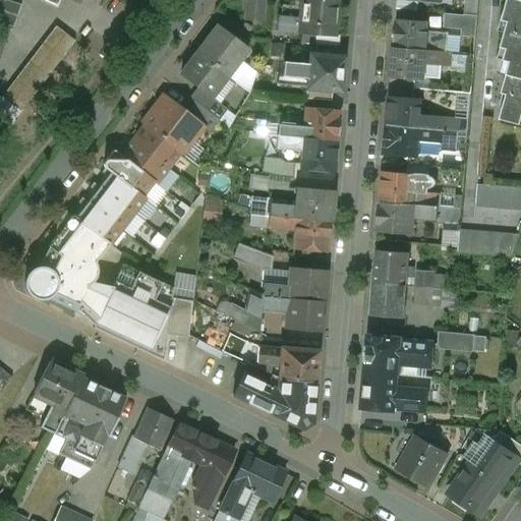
[(21,6),(2,0),(0,0),(0,23),(14,30),(21,6)]
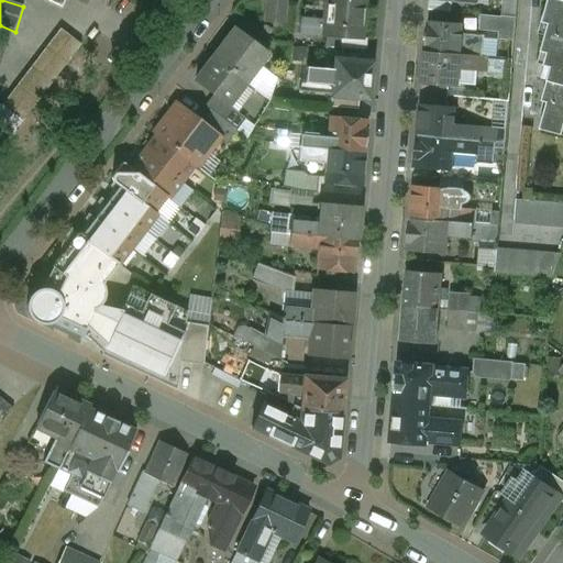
[(265,0),(264,25),(282,26),(283,0),(265,0)]
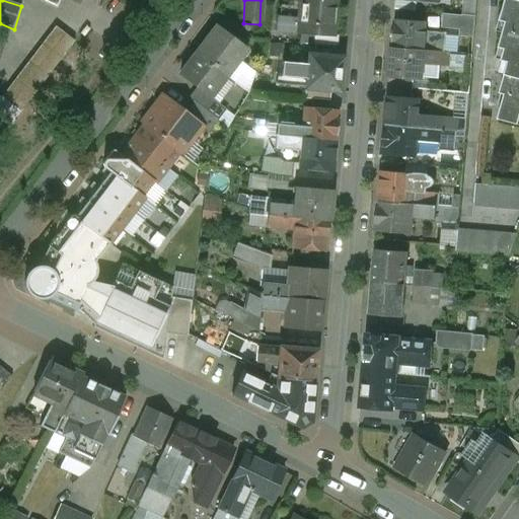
[(335,0),(299,0),(298,21),(297,34),(314,35),(332,38),(332,36),(335,0)]
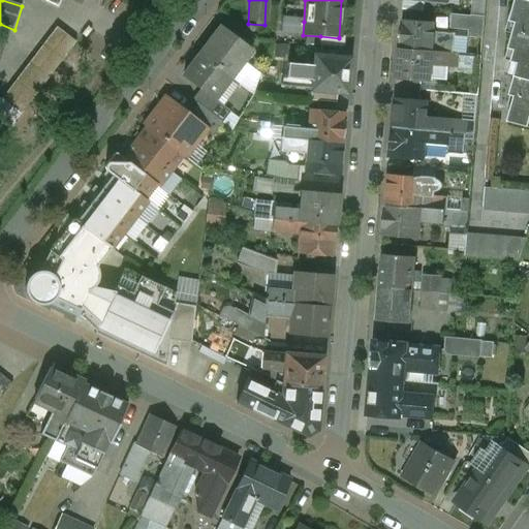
[(528,0),(518,0),(512,22),(518,24),(510,49),(517,51),(512,61),(520,63),(511,95),(517,96),(509,122),(528,127),(528,0)]
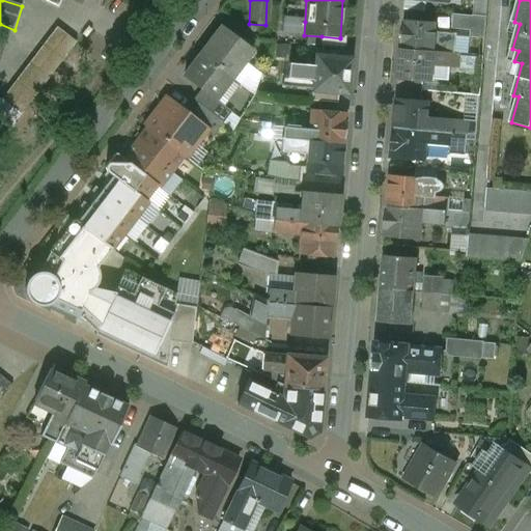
[(487,18),(477,17),(476,32),(486,33),(487,18)]
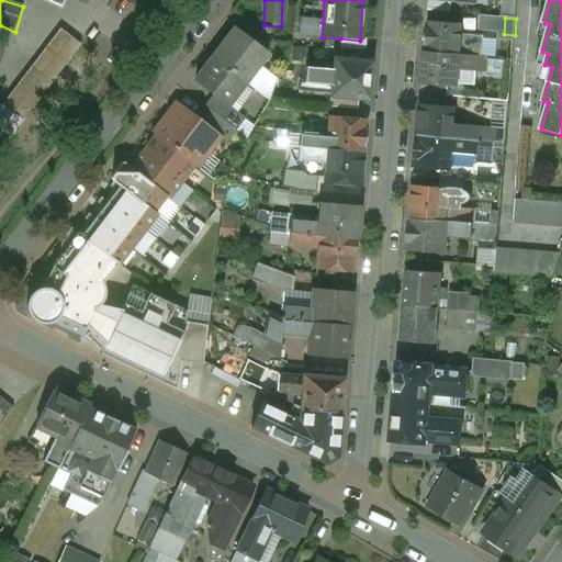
[(323,23),(299,21),(298,35),(322,37),(323,23)]
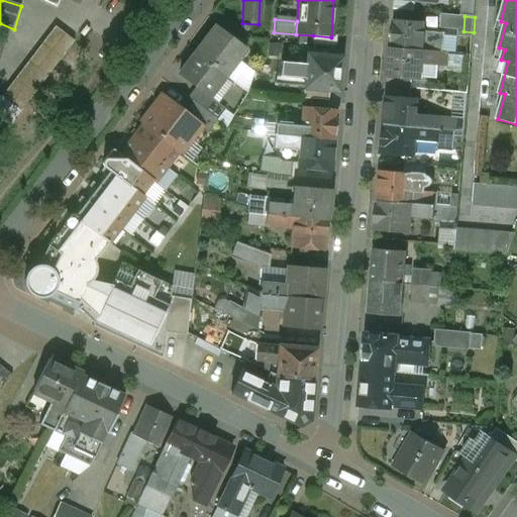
[(426,23),(394,20),(392,48),(424,52),(425,38),(426,23)]
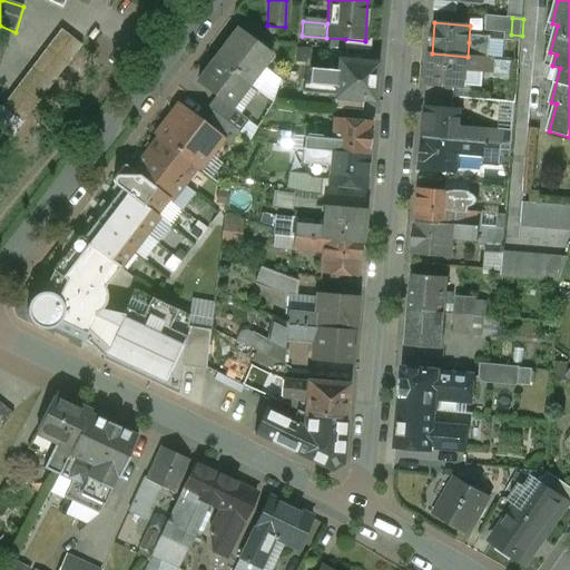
[(61,30),(1,108),(22,124),(82,46),(61,30)]
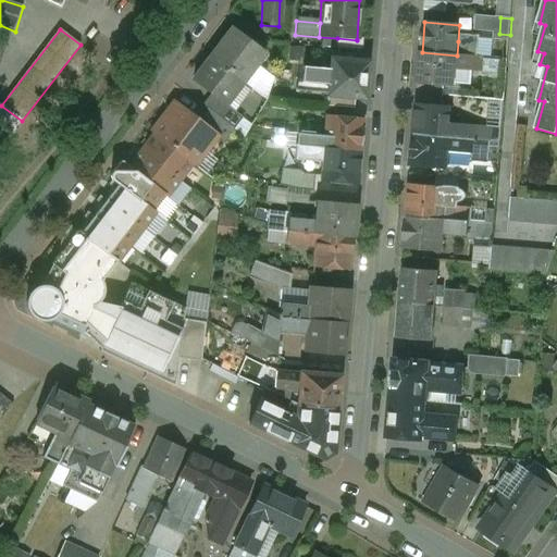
[(264,53),(233,31),(212,59),(243,83),(264,53)]
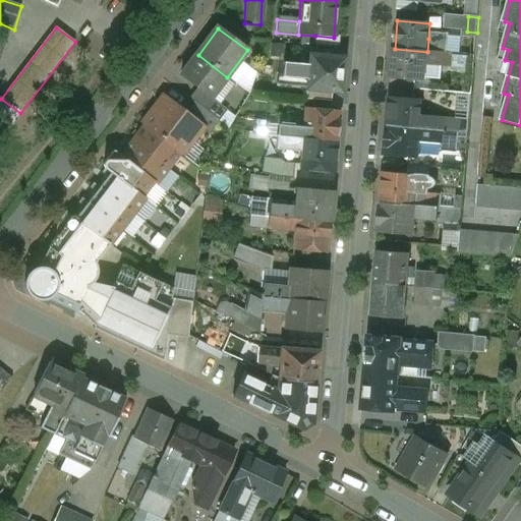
[(476,38),(444,35),(443,40),(428,39),(427,52),(453,54),(475,55),(476,38)]
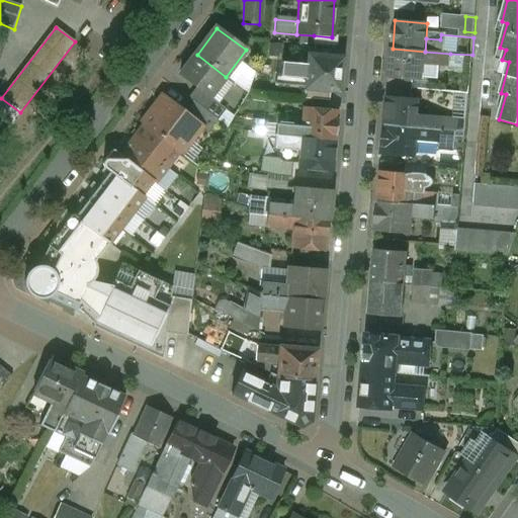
[(332,37),(314,35),(313,46),(336,48),(337,36),(332,36),(332,37)]
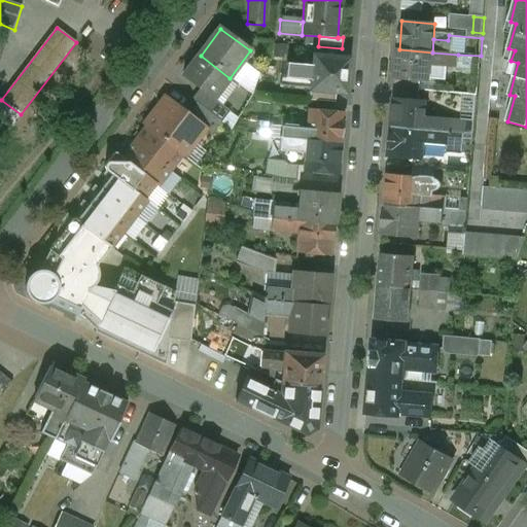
[(287,59),(289,44),(276,43),(275,57),(287,59)]
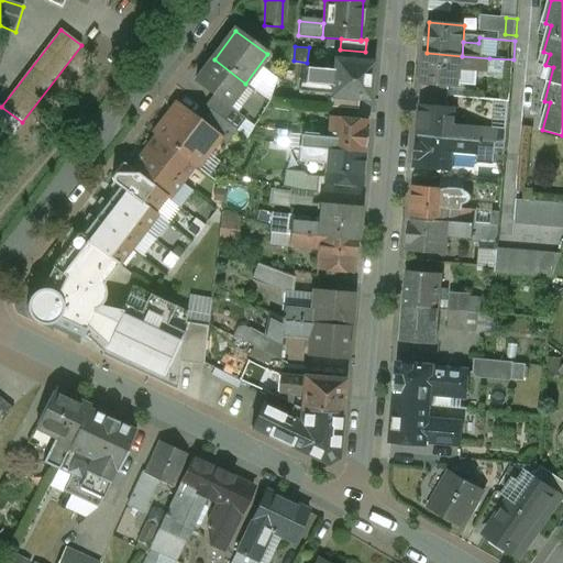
[(462,56),(427,53),(423,84),(459,87),(461,69),(462,56)]
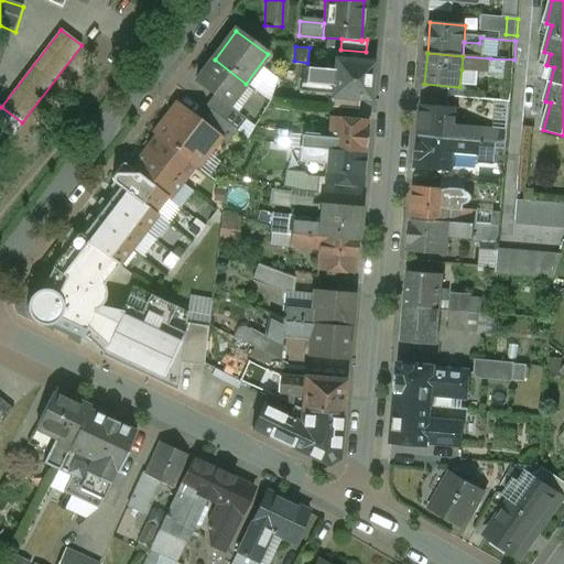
[(490,58),(463,56),(462,69),(489,72),(490,58)]
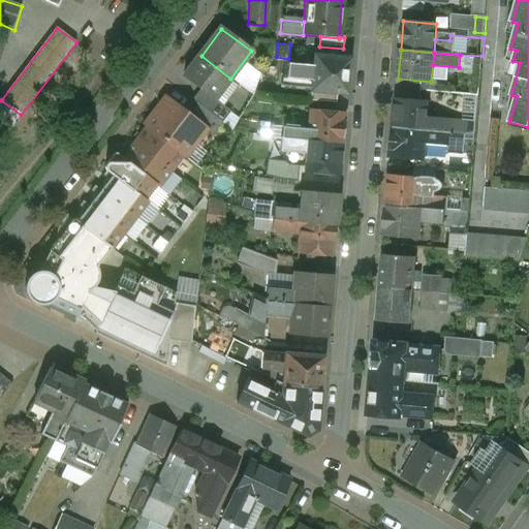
[(483,56),(460,55),(459,67),(481,69),(483,56)]
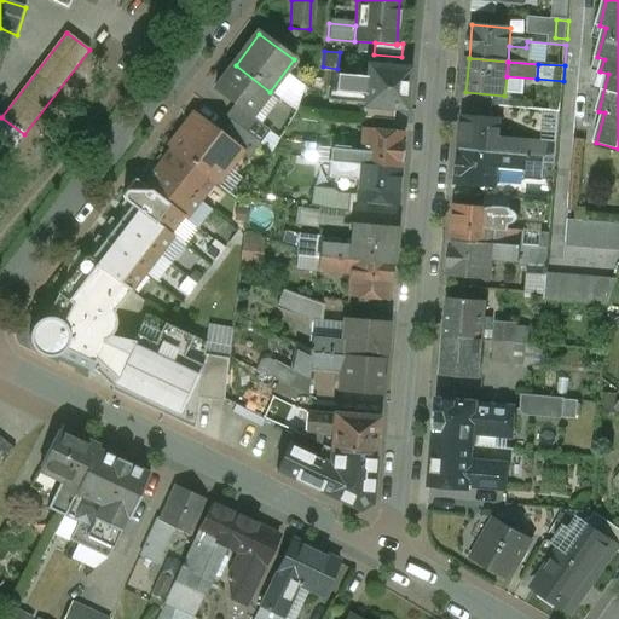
[(270,92),(236,65),(215,93),(233,106),(250,119),(252,116),(270,92)]
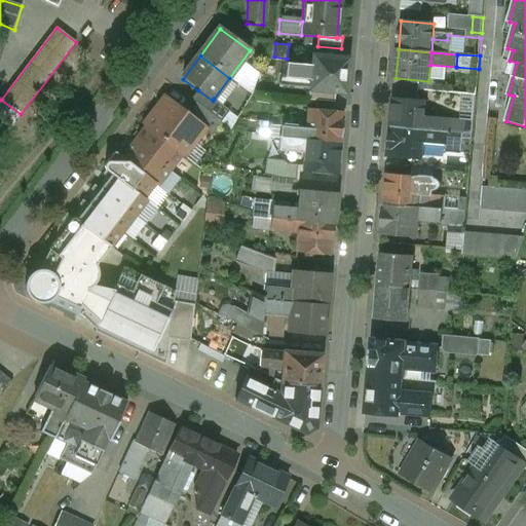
[(348,60),(312,57),(311,66),(310,82),(309,91),(345,95),(348,60)]
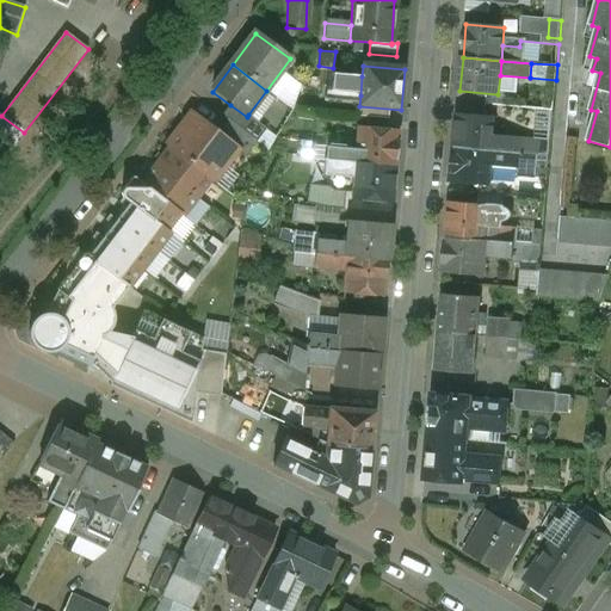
[(362,76),(332,74),(331,92),(340,93),(360,96),(362,76)]
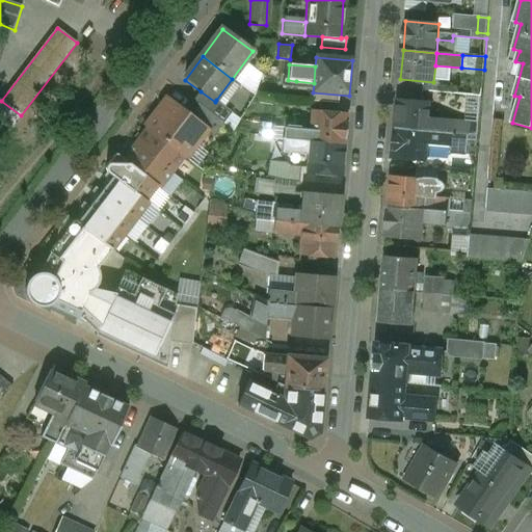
[(296,81),(288,80),(287,90),(295,90),(296,81)]
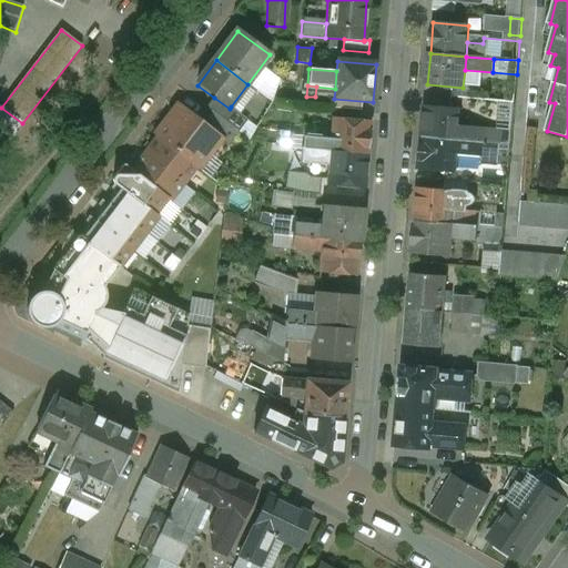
[(247,119),(231,107),(230,109),(214,98),(206,108),(211,111),(239,131),(247,119)]
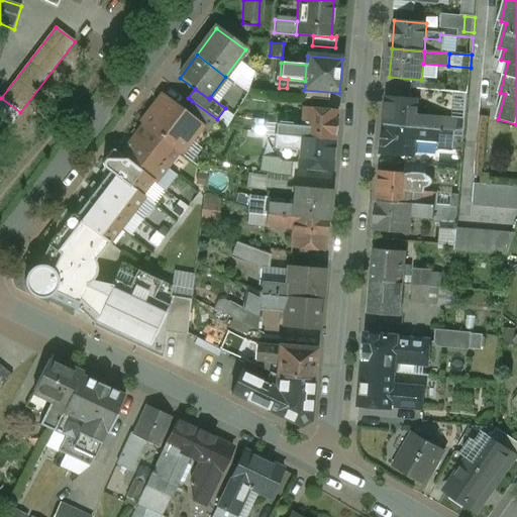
[(419,99),(388,97),(385,124),(416,127),(417,117),(419,99)]
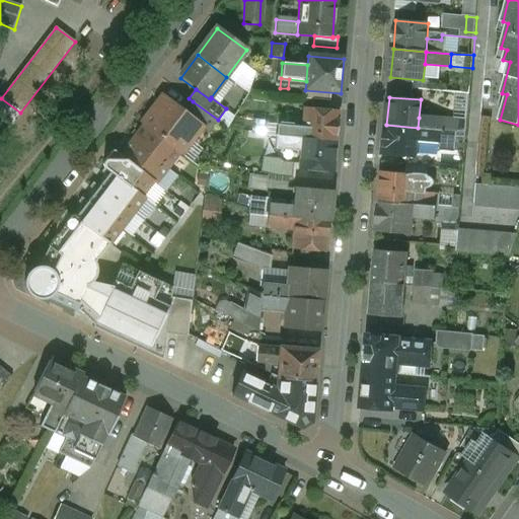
[(184,114),(164,98),(157,105),(159,116),(154,117),(146,126),(144,124),(143,126),(179,154),(200,128),(202,126),(184,114)]
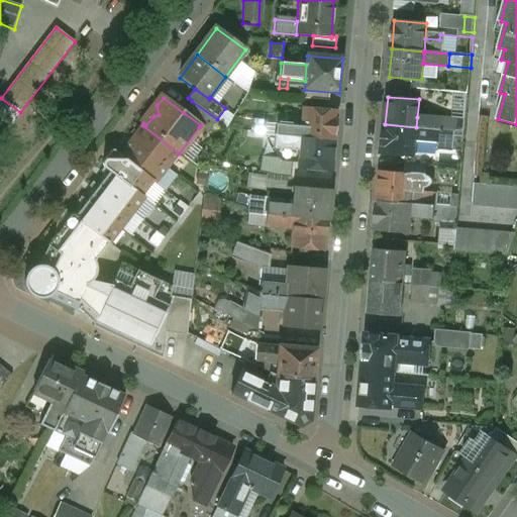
[(19,112),(4,100),(0,105),(0,130),(4,133),(19,112)]
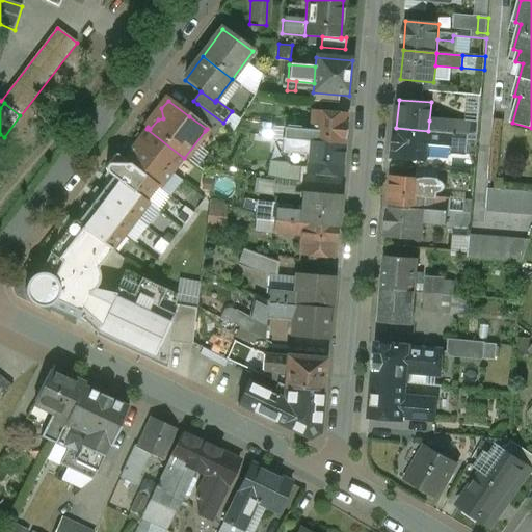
[(223,123),(197,104),(189,116),(207,129),(205,131),(213,137),(223,123)]
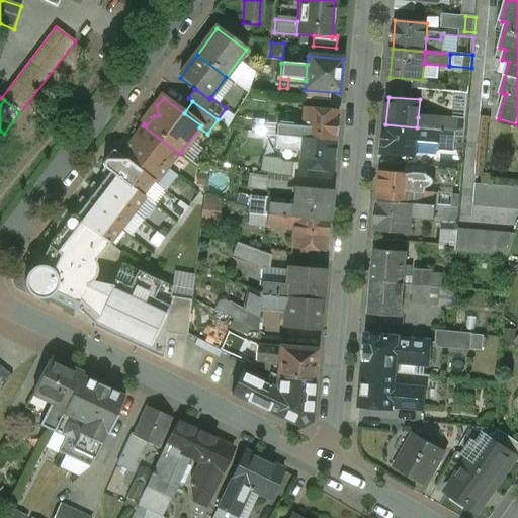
[(338,113),(304,110),(301,128),(300,140),(336,143),(338,113)]
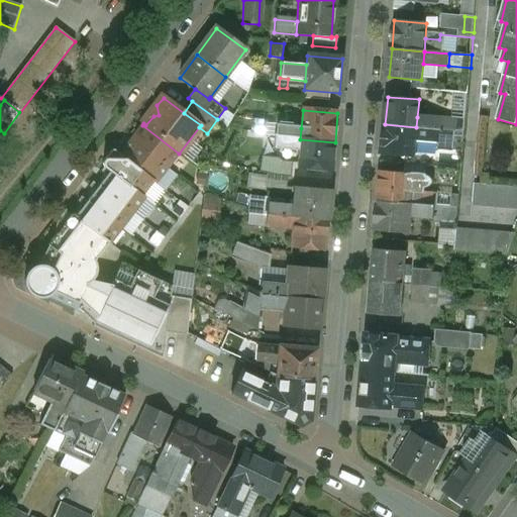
[(442,116),(421,115),(421,117),(417,117),(416,127),(441,129),(442,116)]
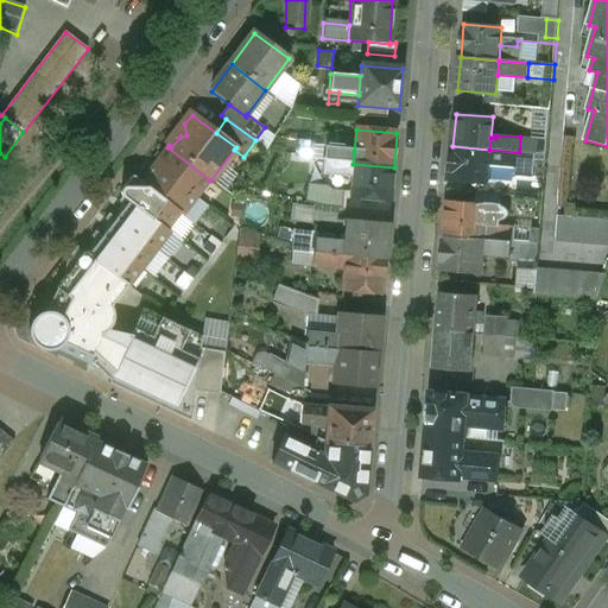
[(534,138),(520,137),(519,152),(533,153),(534,138)]
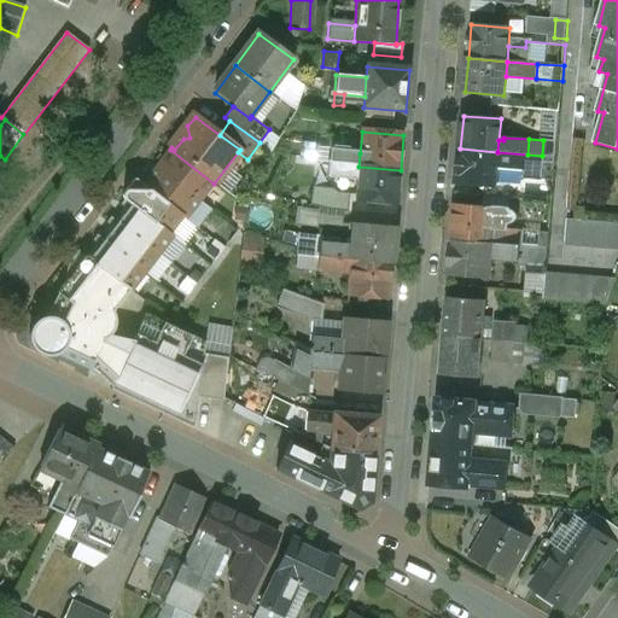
[(330,151),(308,149),(307,161),(328,164),(330,151)]
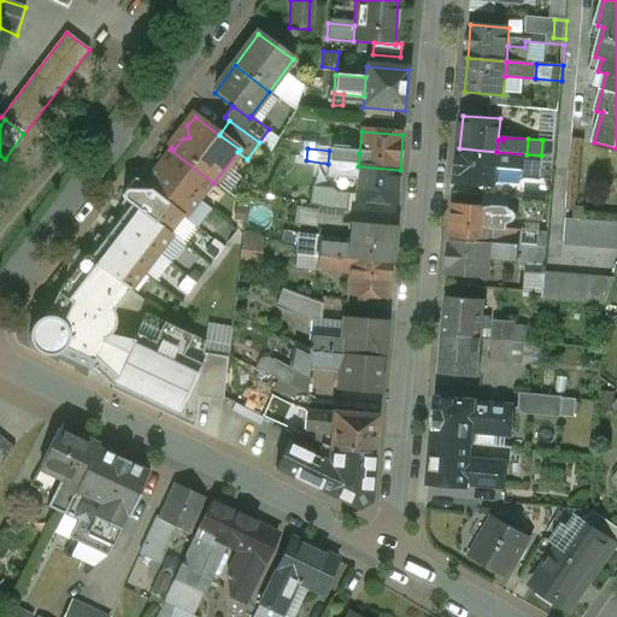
[(497,152),(459,148),(457,182),(494,186),(495,165),(497,152)]
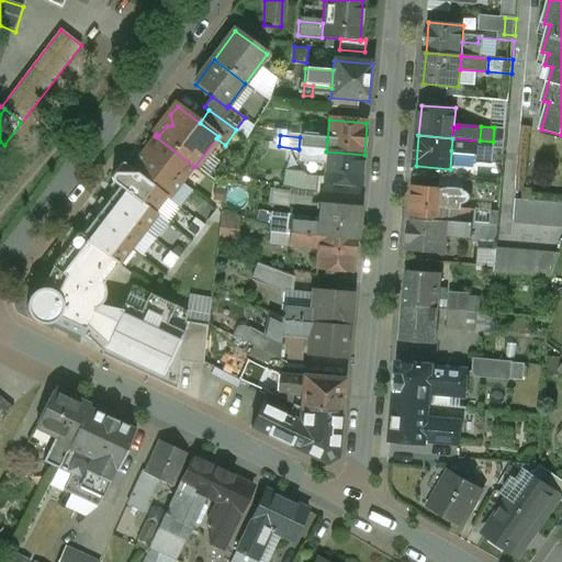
[(194,167),(155,136),(142,153),(182,183),(194,167)]
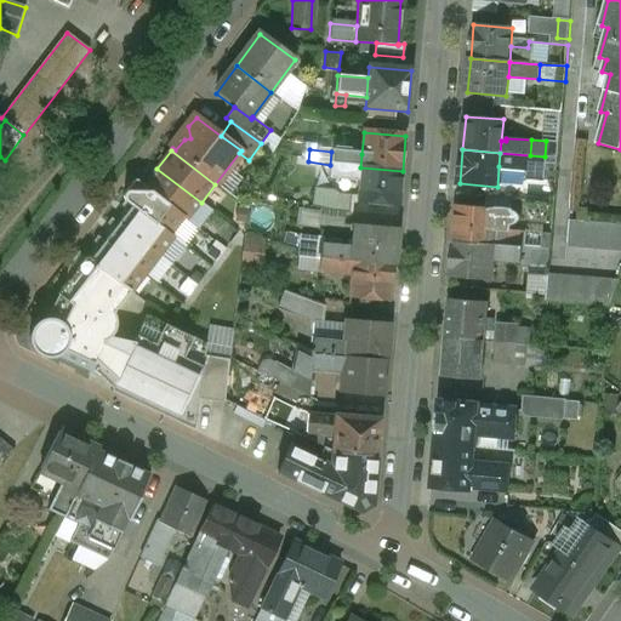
[(362,154),(331,152),(330,165),(360,167),(362,154)]
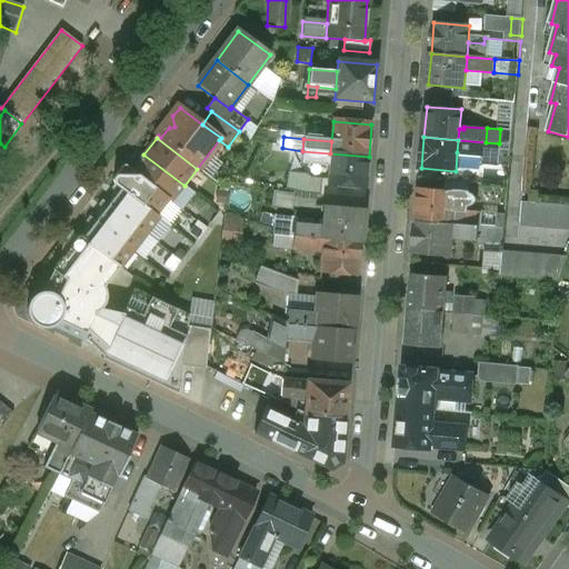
[(486,142),(458,140),(457,152),(461,152),(461,155),(485,157),(486,142)]
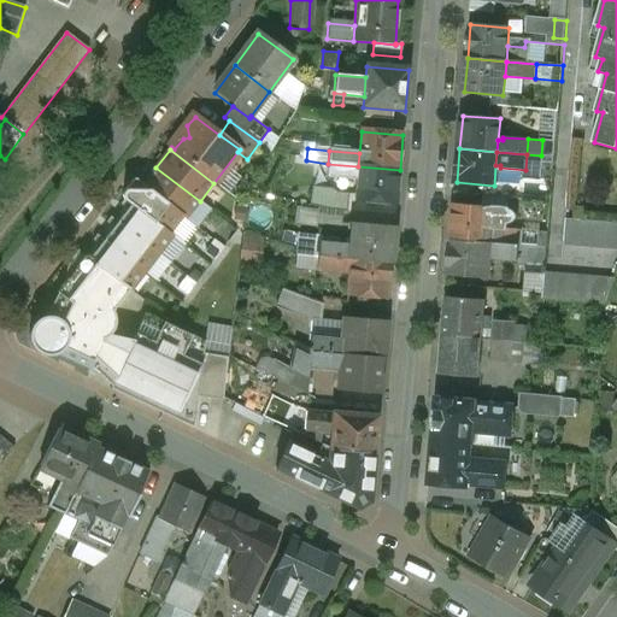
[(306,160),(298,159),(297,175),(328,178),(328,177),(327,177),(328,164),(306,160)]
